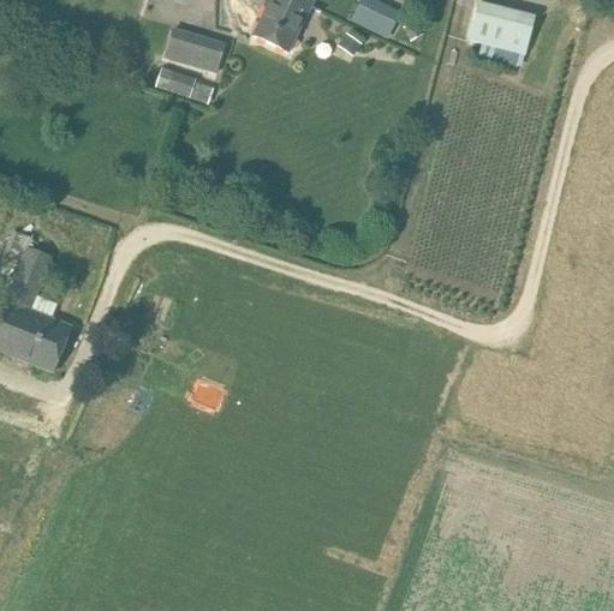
[(272,0),(255,34),(290,51),(313,5),(302,0),(272,0)]
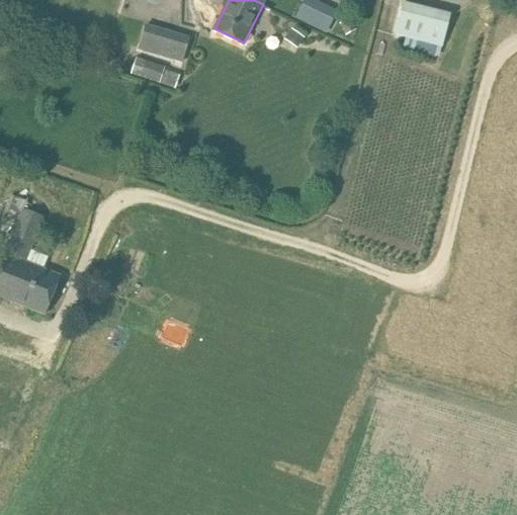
[(452,12),(404,0),(396,33),(443,46),(452,12)]
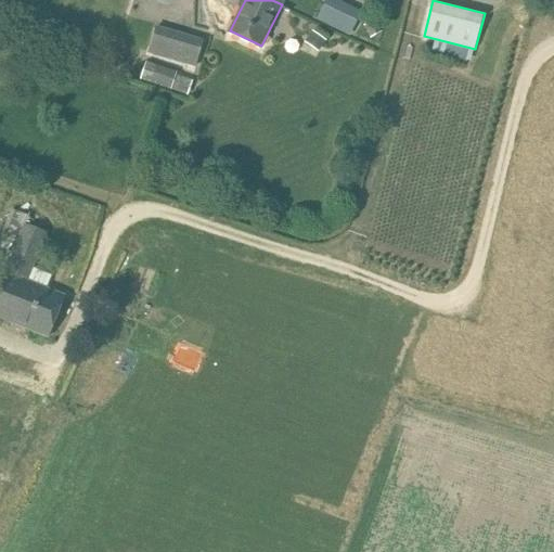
[(345,1),(333,25),(349,33),(361,9),(345,1)]
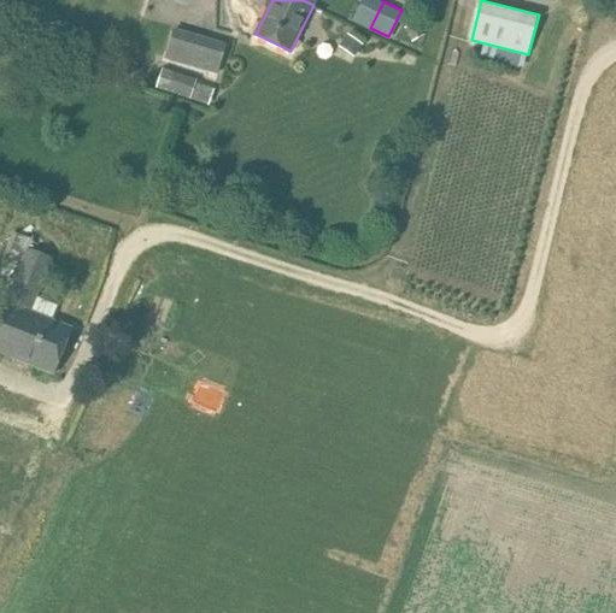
[(421,17),(406,24),(412,39),(427,31),(421,17)]
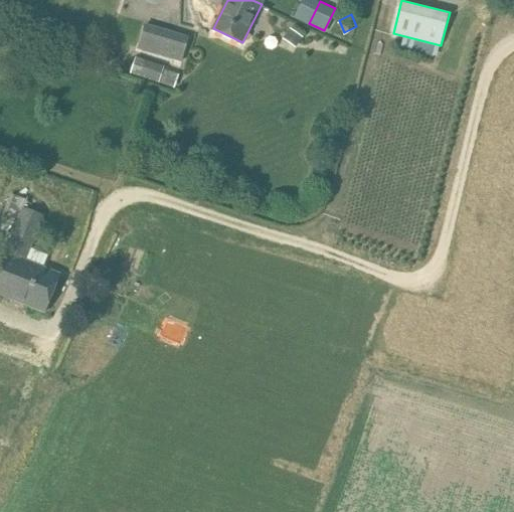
[(141,25),(133,49),(178,62),(186,38),(141,25)]
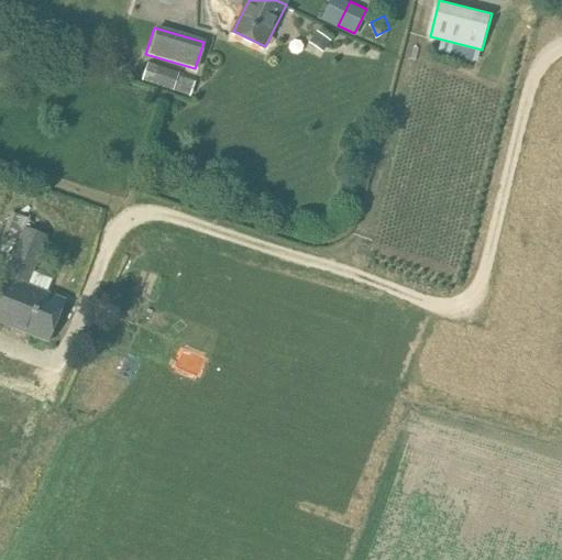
[(309,40),(324,51),(332,40),(318,28),(309,40)]
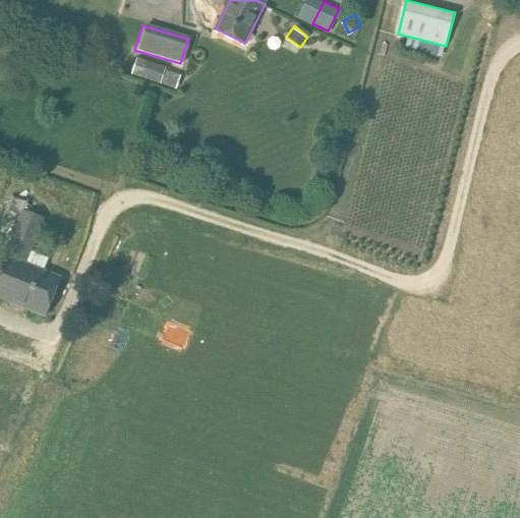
[(133,58),(128,75),(172,91),(178,74),(133,58)]
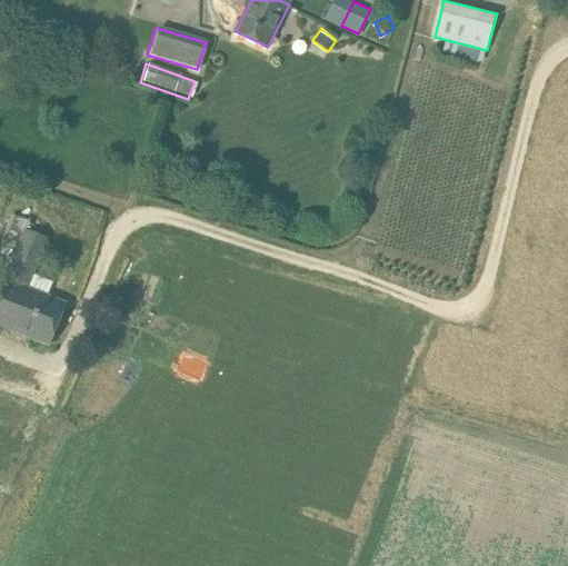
[(67,301),(29,286),(48,236),(27,227),(7,277),(5,276),(0,287),(0,323),(51,344),(67,301)]
